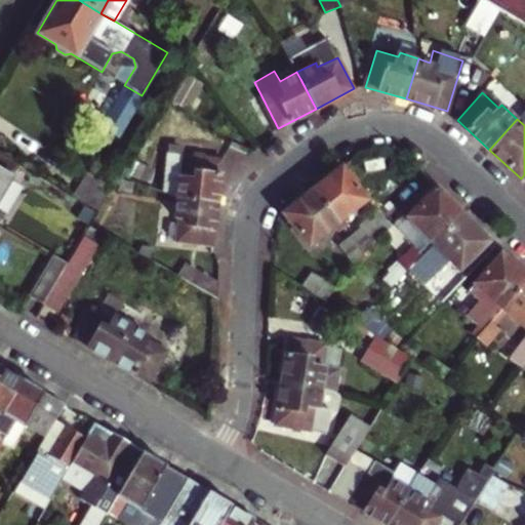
[(0,195),(18,164),(0,152),(0,195)]
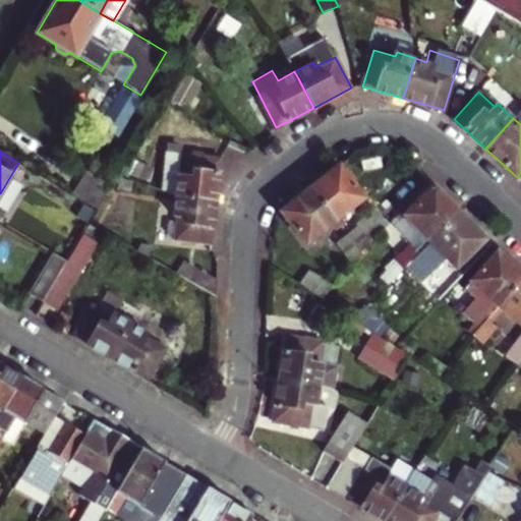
[(176,197),(216,201),(221,158),(167,152),(163,191),(176,197)]
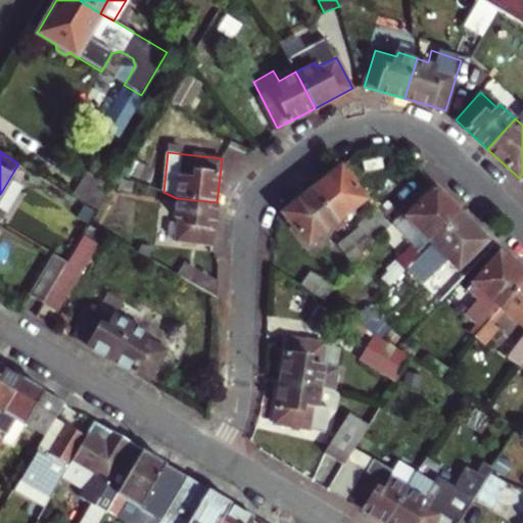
[(93,161),(73,195),(98,210),(119,176),(93,161)]
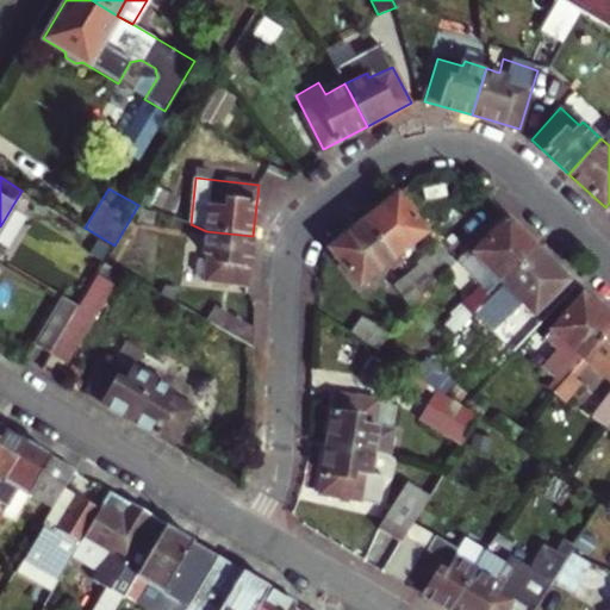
[(362,221),(397,265),(403,261),(398,254),(427,232),(397,194),(362,221)]
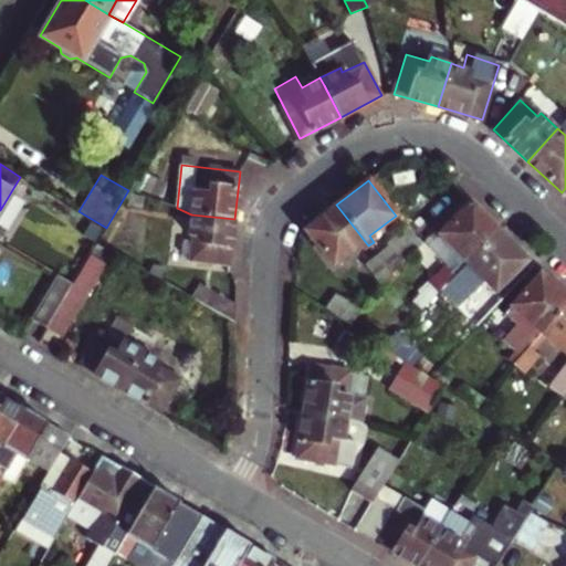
[(459,264),(463,269),(501,232),(472,202),(440,233),(464,259),(459,264)]
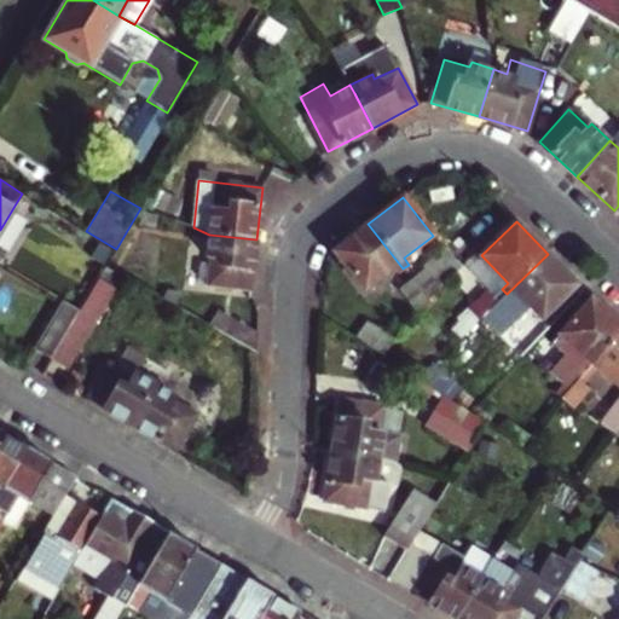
[(403,268),(368,224),(334,252),(364,289),(393,266),(398,273),(403,268)]
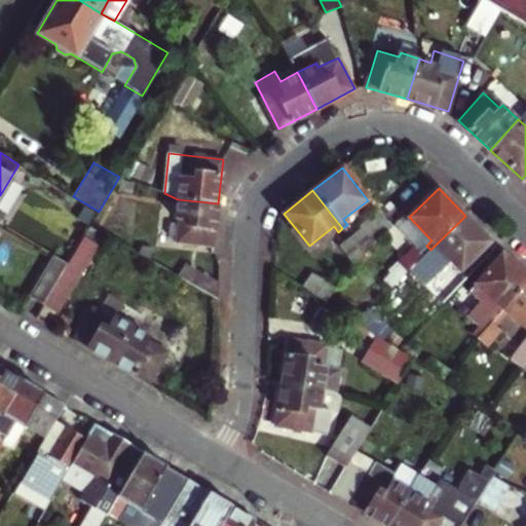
[(214,245),(218,203),(178,199),(176,216),(180,216),(177,241),(214,245)]
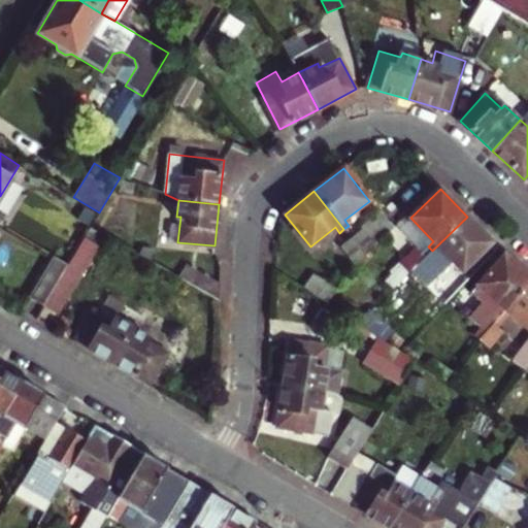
[(365,256),(366,255),(372,250),(394,227),(377,212),(362,227),(361,230),(351,238),(365,256)]
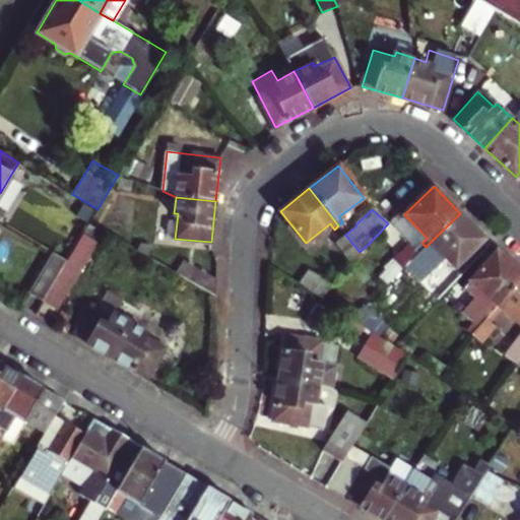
[(456,267),(485,239),(460,213),(426,247),(430,250),(435,245),(456,267)]
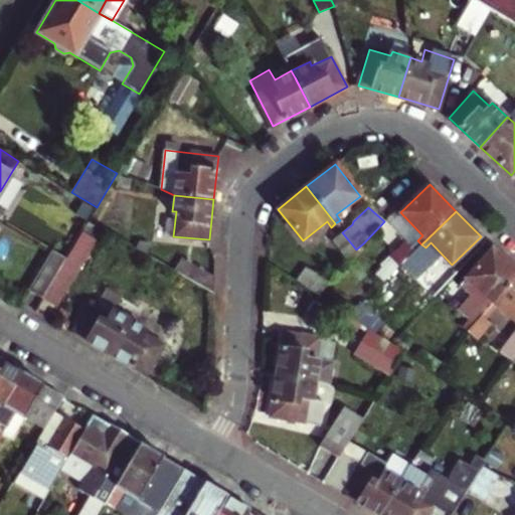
[(104,229),(89,220),(64,260),(41,298),(56,307),(104,229)]
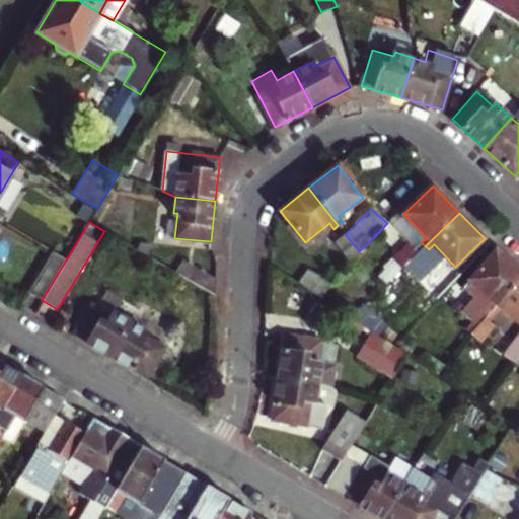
[(359,251),(345,234),(337,241),(353,263),(363,254),(360,250),(359,251)]
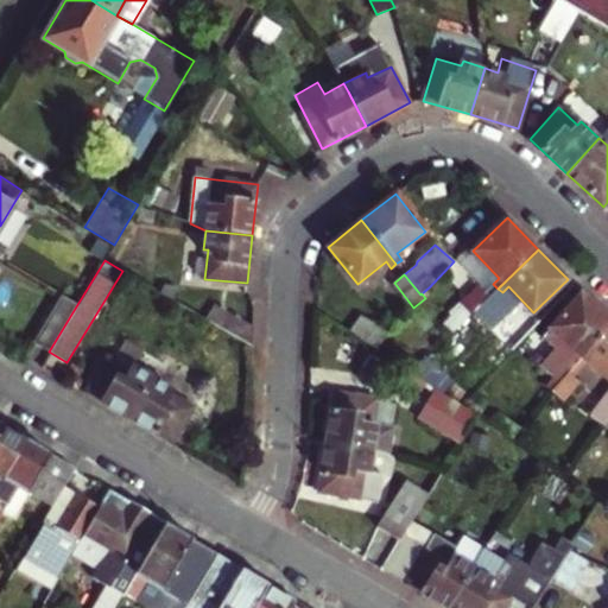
[(461,304),(472,315),(488,297),(477,286),(461,304)]
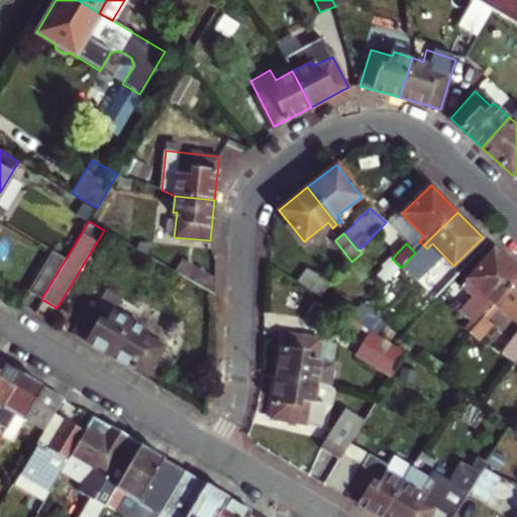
[(516,278),(516,269),(493,247),(466,278),(477,288),(464,302),(472,310),(458,324),(469,332),(482,317),(490,309),(516,278)]
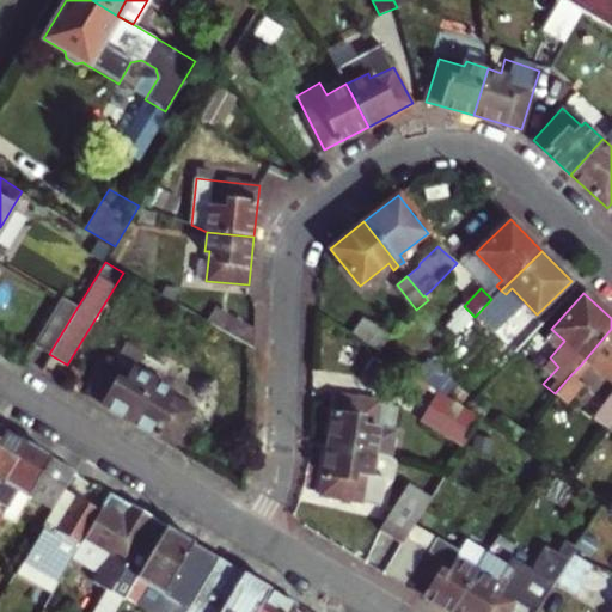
[(34,343),(49,354),(77,308),(60,299),(34,343)]
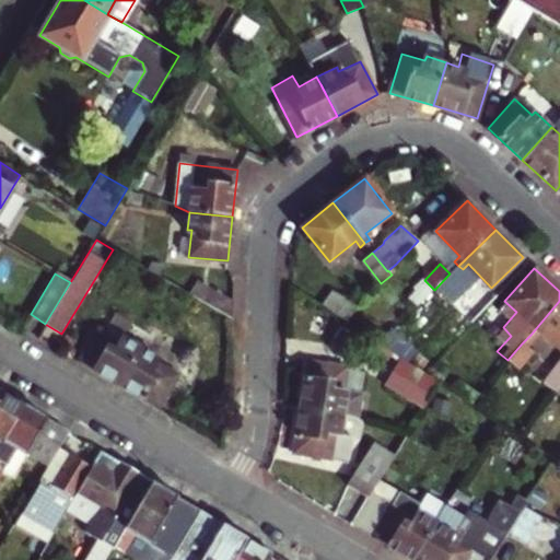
[(459,283),(450,273),(434,290),(424,299),(434,308),(459,283)]
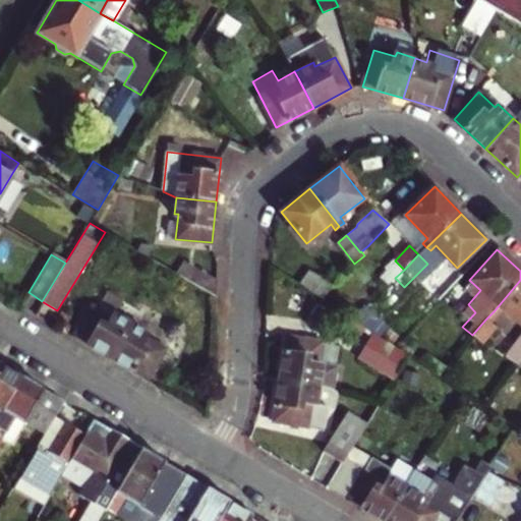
[(182,258),(174,272),(216,295),(216,278),(182,258)]
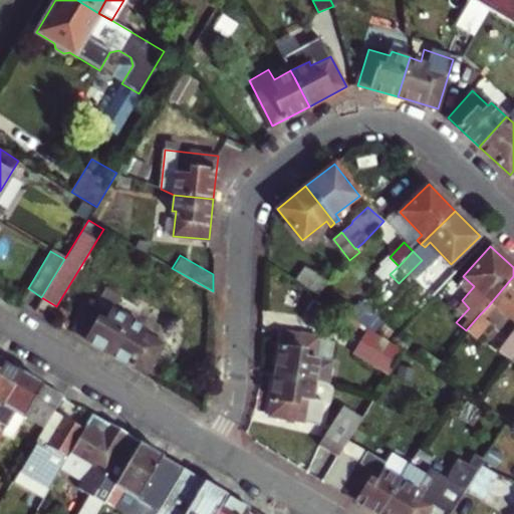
[(305,266),(297,280),(319,294),(327,283),(328,281),(305,266)]
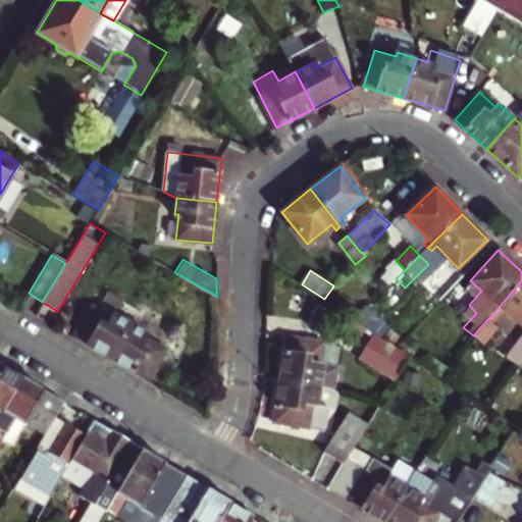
[(503,310),(521,327),(521,280),(494,312),(498,315),(503,310)]
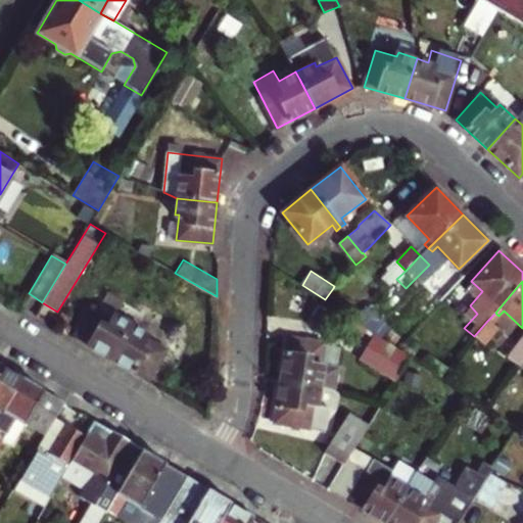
[(143,304),(130,325),(130,326),(110,359),(147,381),(165,350),(146,339),(148,336),(140,331),(153,311),(143,304)]
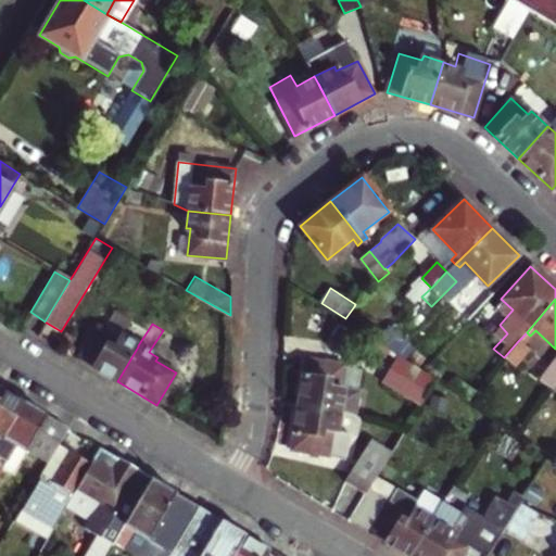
[(78,358),(117,381),(138,346),(138,345),(121,336),(118,339),(98,326),(78,358)]
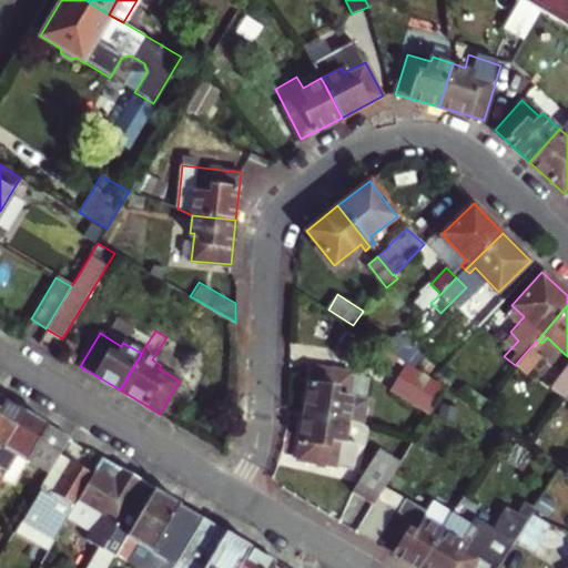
[(515,365),(476,408),(487,415),(539,357),(529,348),(515,365)]
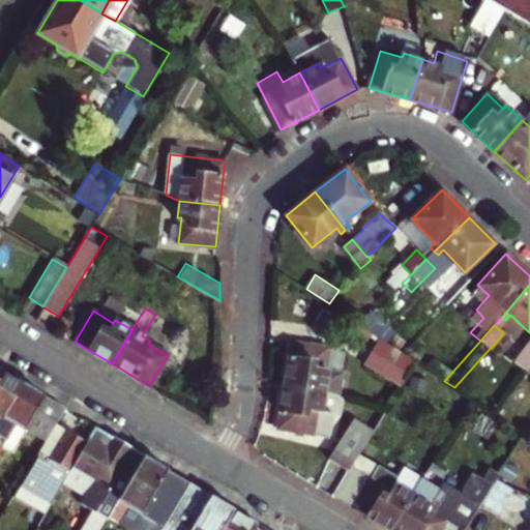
[(514,359),(525,367),(529,360),(529,339),(528,341),(514,359)]
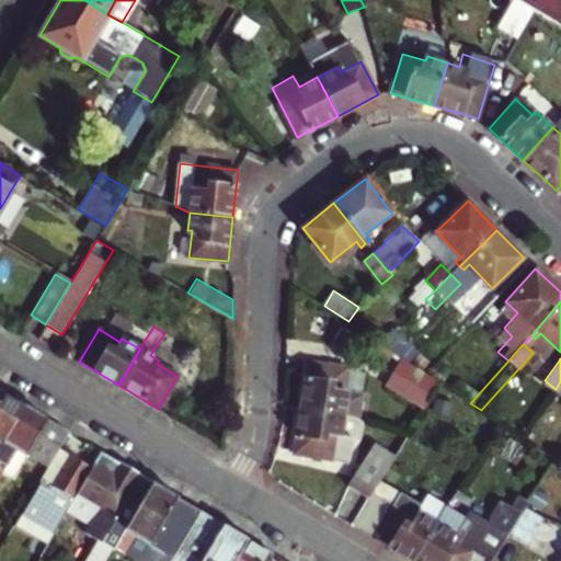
[(424,407),(437,385),(402,362),(388,384),(424,407)]
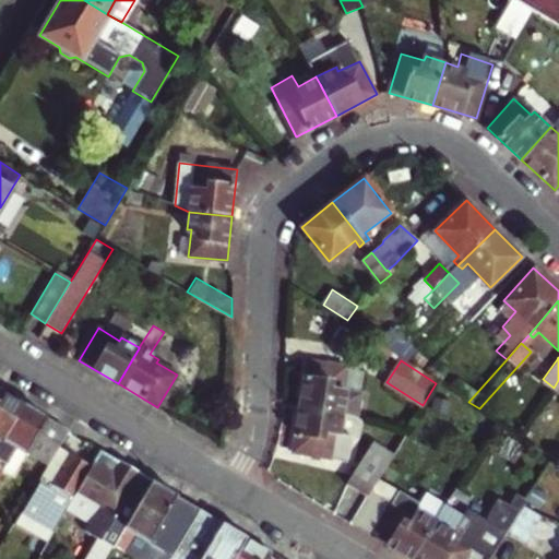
[(326,411),(343,414),(355,416),(358,393),(343,391),(346,367),(309,361),(301,407),(326,411)]
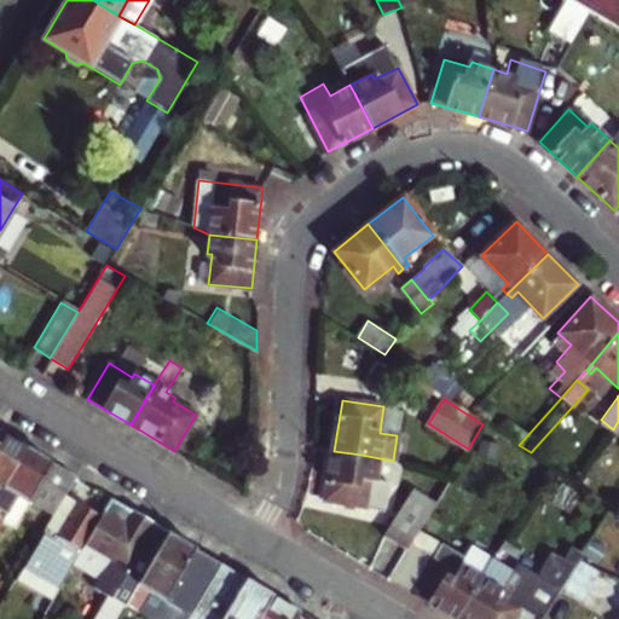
[(1,433),(0,435),(0,493),(28,449),(1,433)]
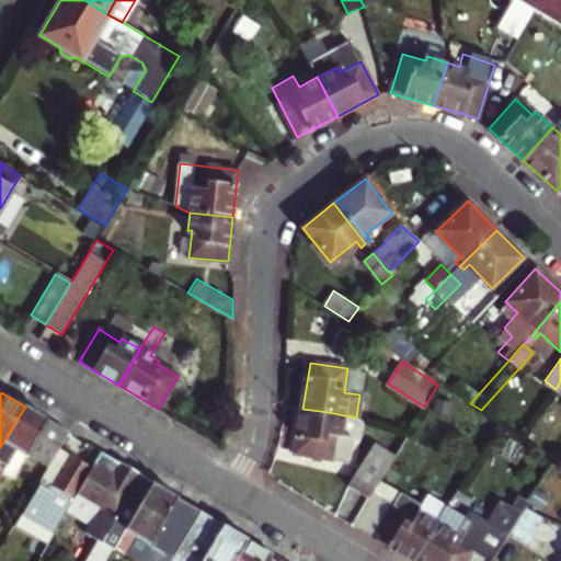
[(25,407),(0,447),(0,474),(16,450),(25,456),(27,454),(48,466),(58,449),(68,433),(25,407)]
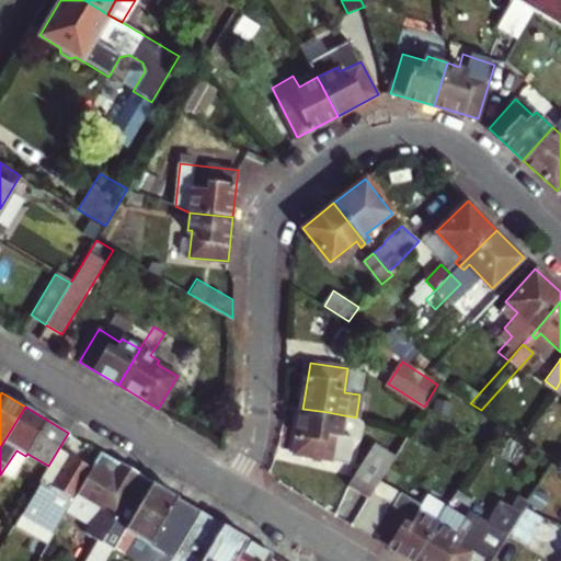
[(328,412),(302,409),(296,454),(350,462),(353,438),(341,436),(344,415),(328,412)]
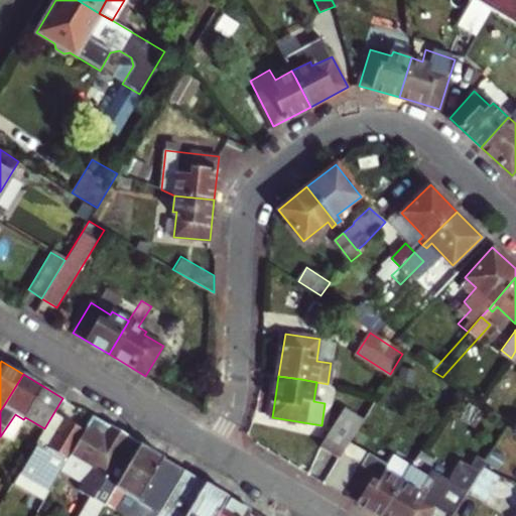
[(343,453),(365,416),(347,405),(321,446),(340,458),(343,453)]
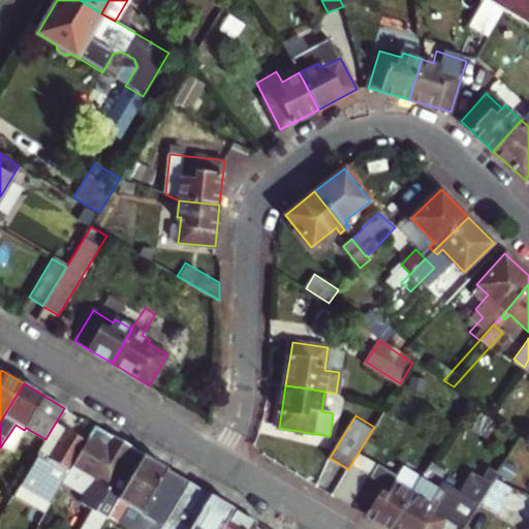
[(45,463),(65,430),(55,424),(45,439),(35,457),(45,463)]
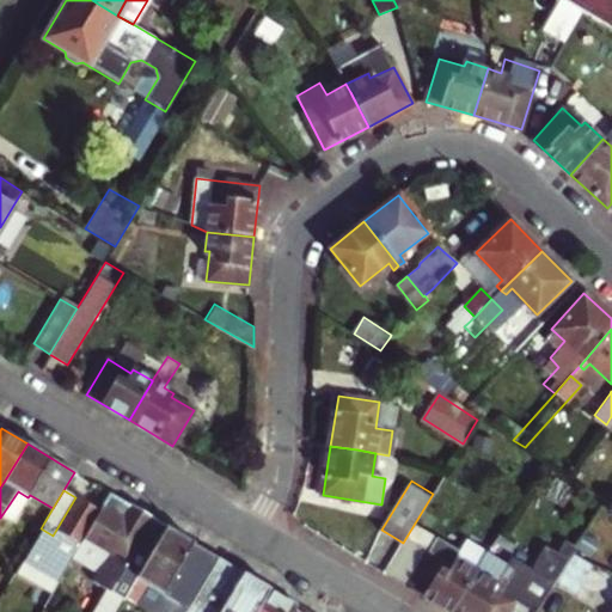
[(115,611),(124,598),(166,527),(109,493),(99,510),(80,542),(108,558),(102,568),(92,583),(108,593),(97,611),(80,601),(73,611),(115,611)]
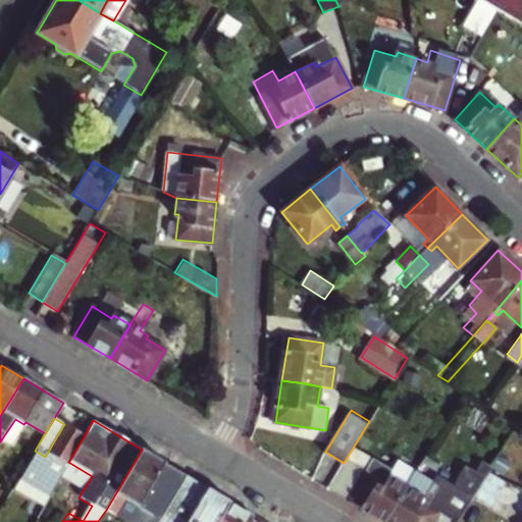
[(64,469),(68,462),(85,435),(65,423),(64,424),(45,457),(35,451),(17,480),(47,498),(64,469)]
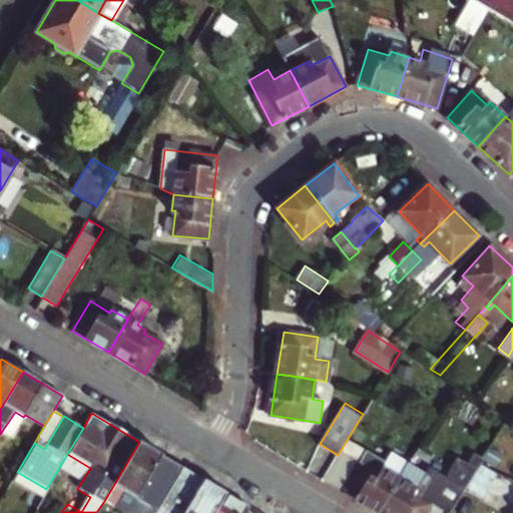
[(136,497),(157,510),(183,468),(139,442),(104,501),(109,504),(119,487),(136,497)]
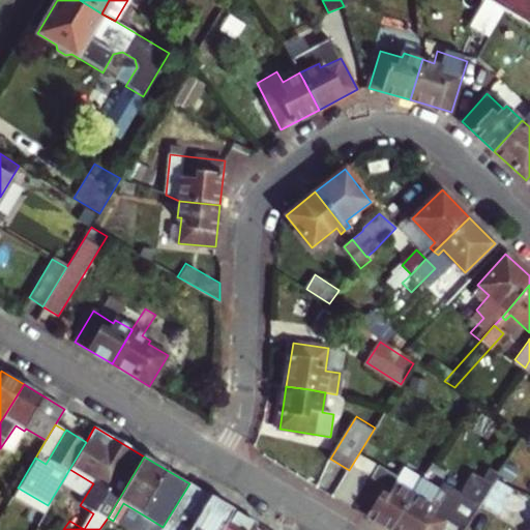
[(333,495),(354,507),(372,476),(352,465),(349,470),(333,495)]
